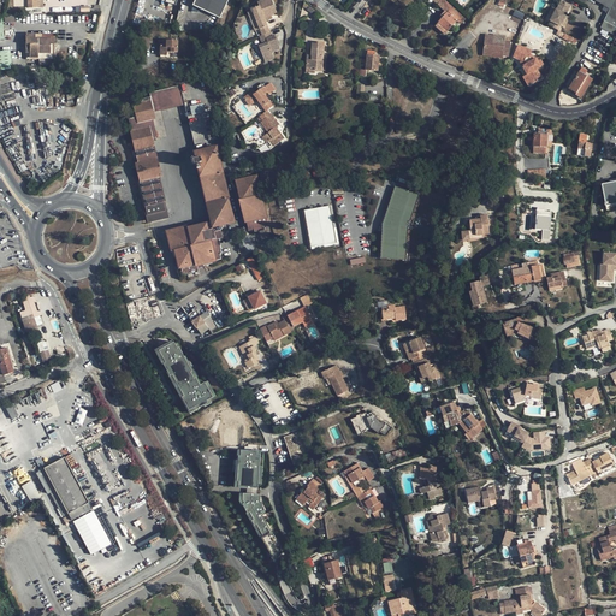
[(229,0),(197,0),(194,7),(220,21),(229,0)]
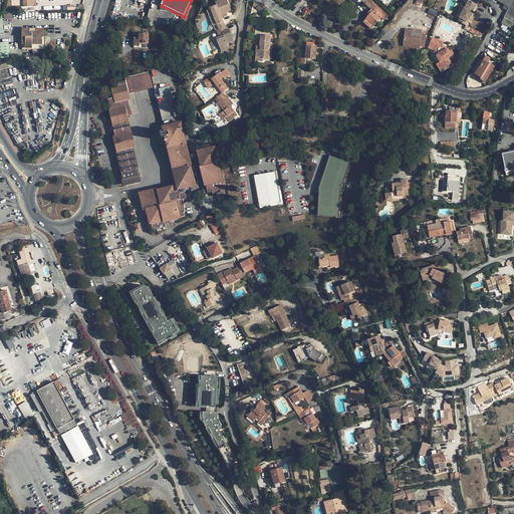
[(223,18),(226,16),(225,13),(228,12),(233,10),(229,0),(222,0),(218,2),(219,5),(212,7),(220,28),(226,26),(223,18)]
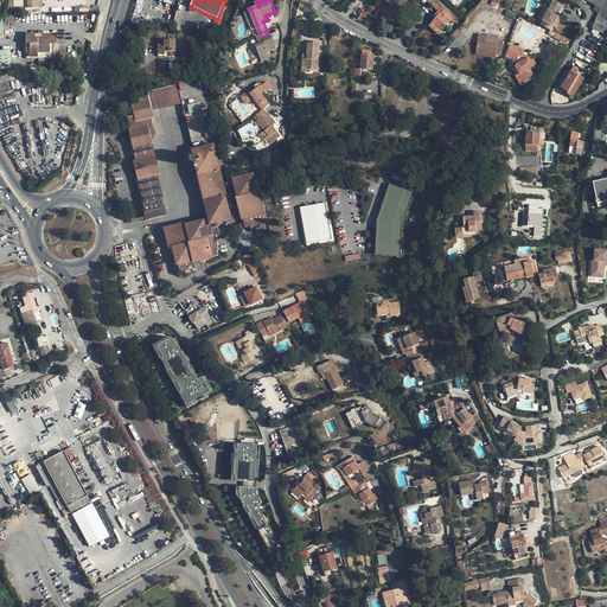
[(430,5),(442,16),(448,8),(438,0),(435,0),(432,4),(430,5)]
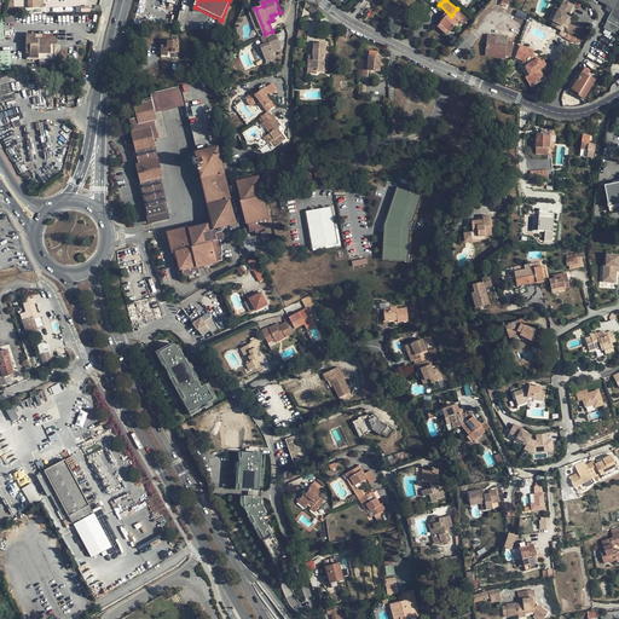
[(565,25),(571,13),(570,13),(574,5),(566,0),(565,0),(561,9),(560,9),(554,21),(555,21),(553,25),(561,29),(563,25),(565,25)]
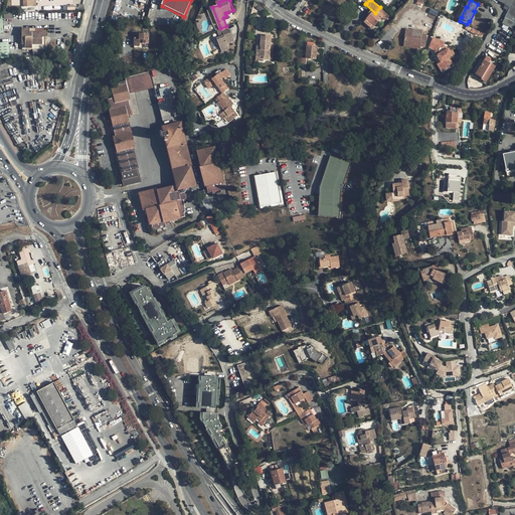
[(507,17),(514,21),(514,0),(496,0),(511,7),(506,17),(507,17)]
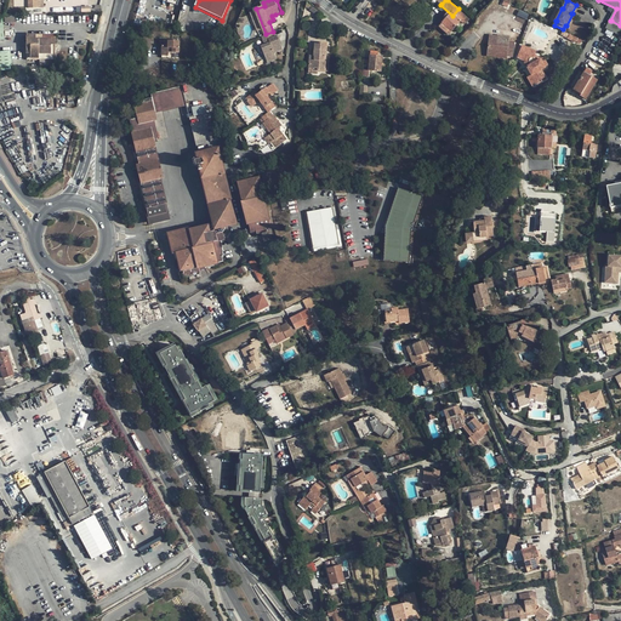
[(552,18),(556,21),(562,9),(558,6),(552,18)]
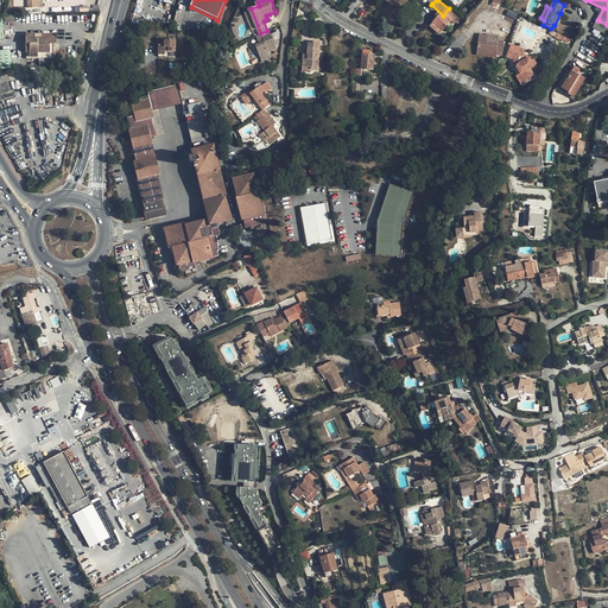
[(449,8),(443,16),(439,18),(438,17),(430,26),(438,33),(451,20),(455,24),(460,19),(449,8)]
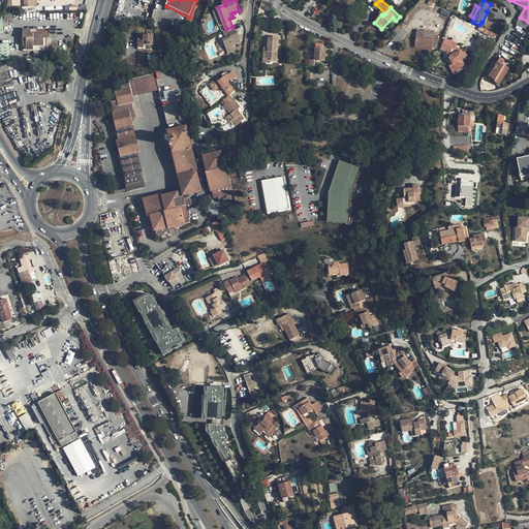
[(491,13),(488,11),(483,22),(485,24),(491,13)]
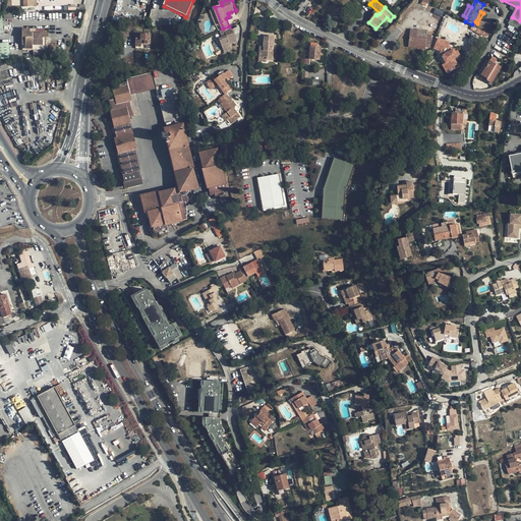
[(519,29),(520,24),(520,21),(513,17),(510,23),(519,29)]
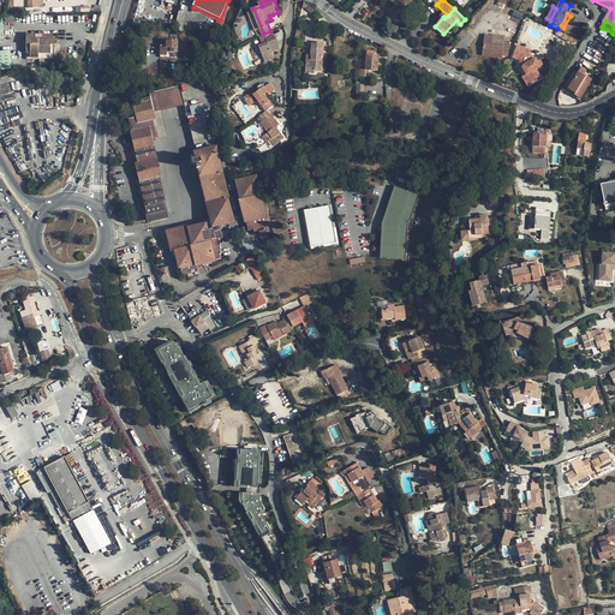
[(264,57),(273,53),(273,52),(280,48),(275,35),(272,36),(270,31),(263,34),(261,35),(263,42),(260,45),(264,57)]
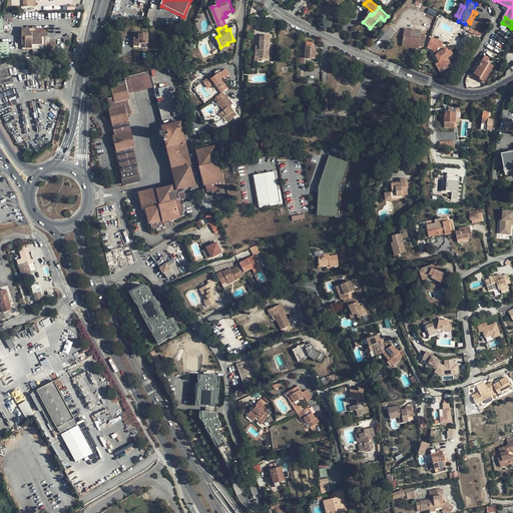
[(46,42),(46,37),(46,28),(22,28),(22,34),(22,37),(22,49),(33,49),(45,49),(46,49),(46,42)]
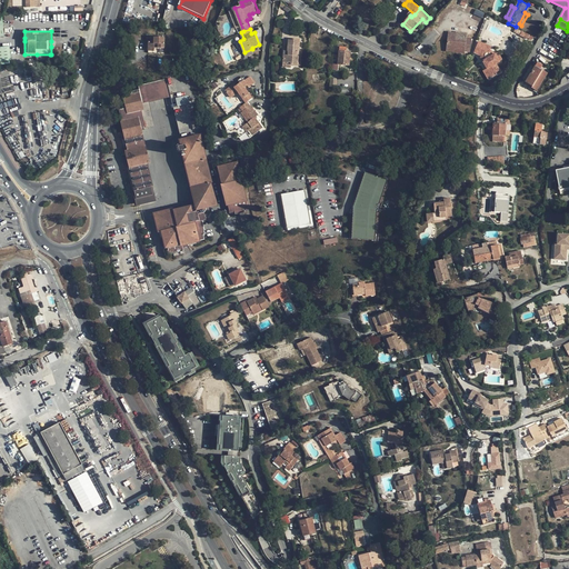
[(455,47),(453,51),(465,52),(465,50),(466,48),(470,49),(471,38),(466,38),(461,37),(460,36),(448,35),(448,46),(455,47)]
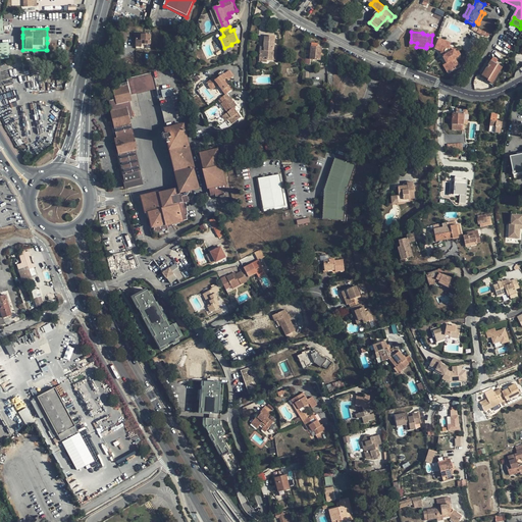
[(151,35),(138,35),(138,38),(137,39),(136,47),(142,47),(142,45),(150,45),(151,35)]
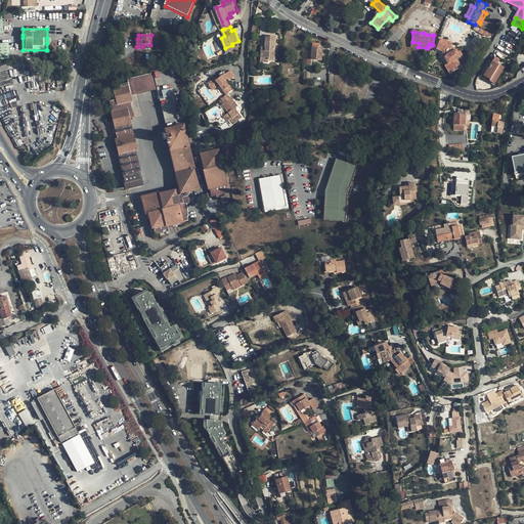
[(262,44),(261,57),(269,58),(274,59),(276,36),(271,36),(271,37),(266,37),(266,44),(262,44)]
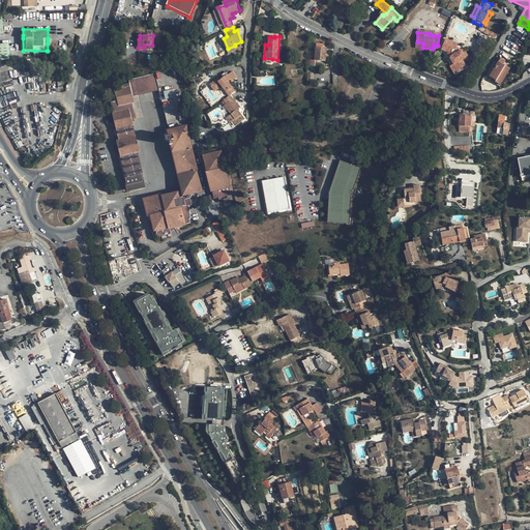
[(451,55),(451,56),(450,56),(450,59),(452,64),(458,71),(466,67),(462,59),(465,57),(461,51),(457,46),(445,40),(442,46),(449,49),(448,51),(451,52),(452,54),(451,55)]
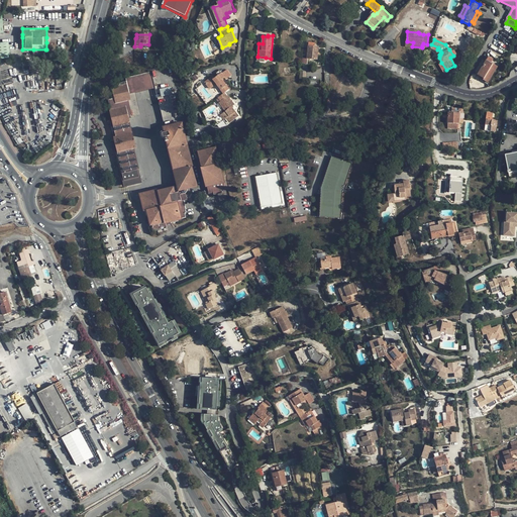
[(315,47),(309,46),(308,46),(308,49),(307,56),(303,55),(302,64),(307,64),(308,59),(317,60),(318,47),(315,47)]
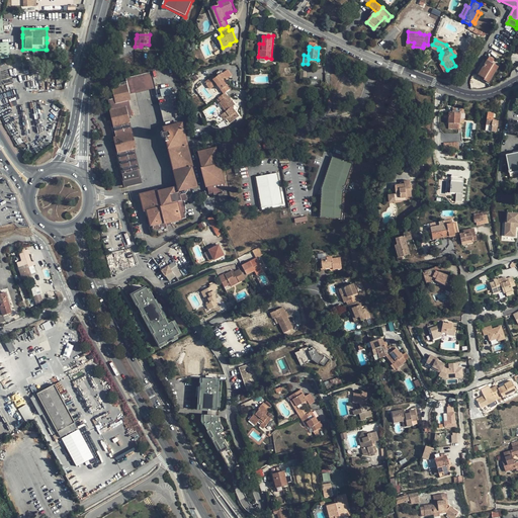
[(498,68),(494,65),(491,64),(487,61),(479,75),(485,78),(484,80),(489,83),(498,68)]
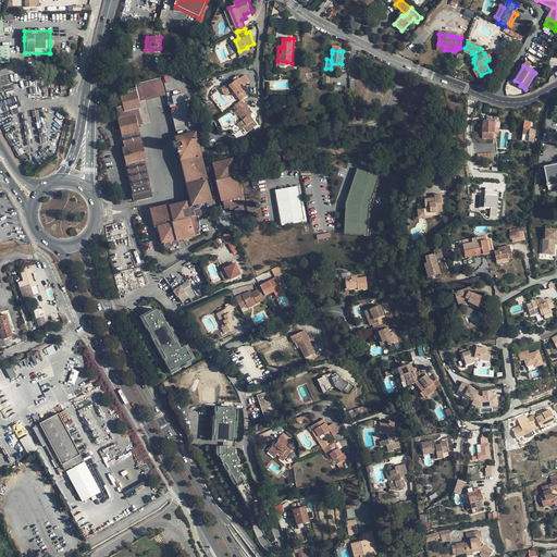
[(245,75),(239,79),(243,84),(244,86),(249,82),(245,75)]
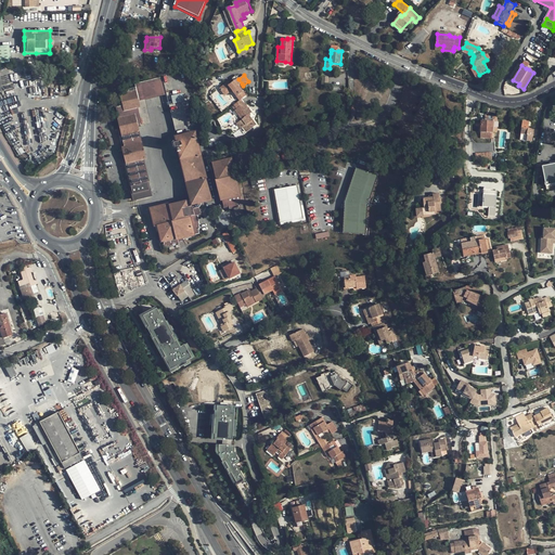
[(126,90),(127,93),(128,100),(138,98),(138,100),(166,93),(163,77),(134,85),(136,88),(126,90)]
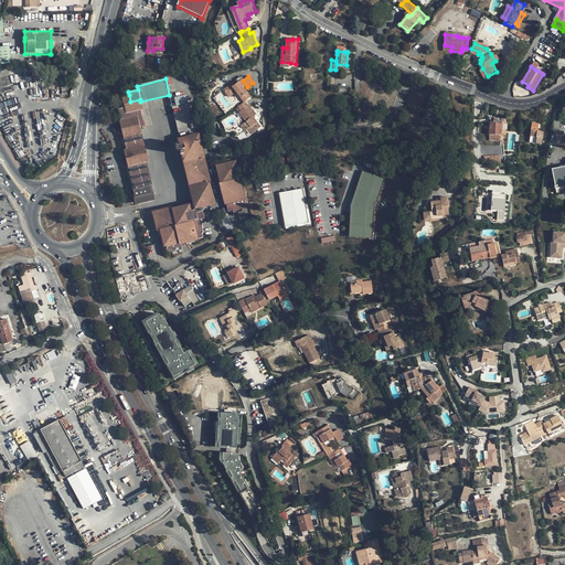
[(242,80),(238,83),(235,85),(233,87),(232,85),(224,91),(230,97),(236,92),(244,103),(246,100),(251,97),(243,87),(246,85),(243,81),(242,80)]
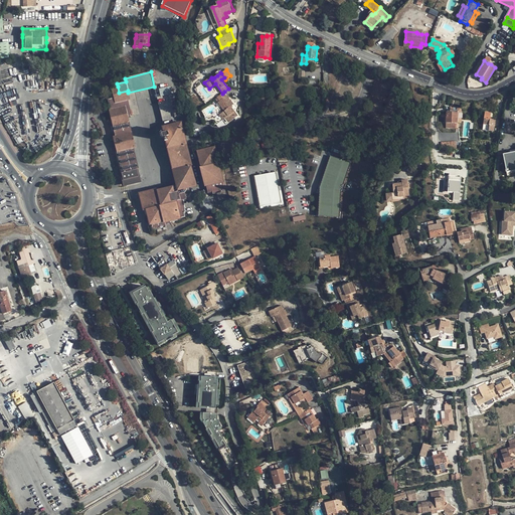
[(169,86),(159,89),(161,96),(171,93),(169,86)]
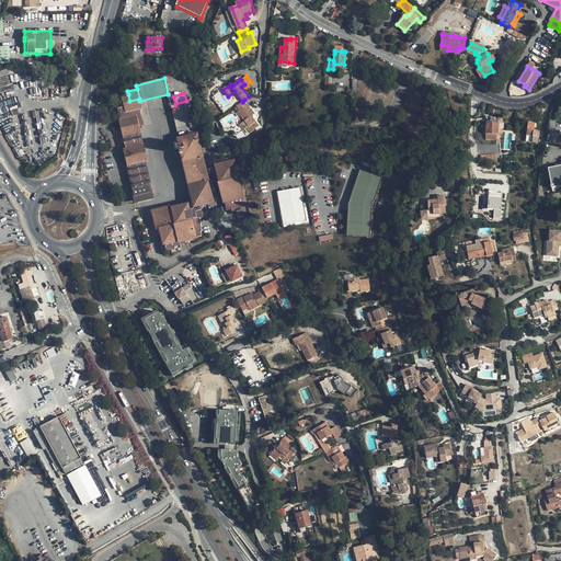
[(127,160),(125,161),(126,164),(133,190),(132,190),(135,202),(136,201),(151,197),(149,187),(149,186),(142,159),(144,158),(137,129),(141,128),(137,112),(136,105),(130,106),(129,101),(128,94),(121,96),(123,107),(117,110),(119,121),(123,132),(121,133),(125,149),(127,160)]
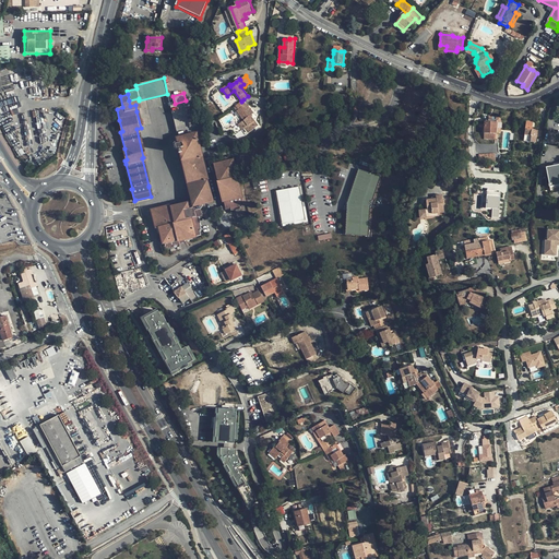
[(141,109),(139,100),(139,98),(129,100),(130,106),(135,105),(137,111),(141,109)]
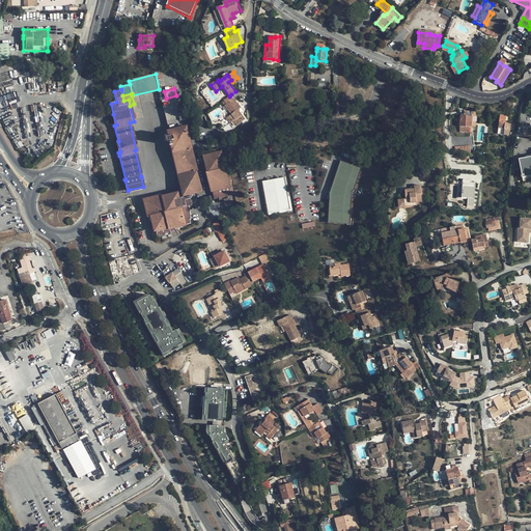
[(233,99),(231,94),(229,96),(224,100),(227,104),(233,99)]
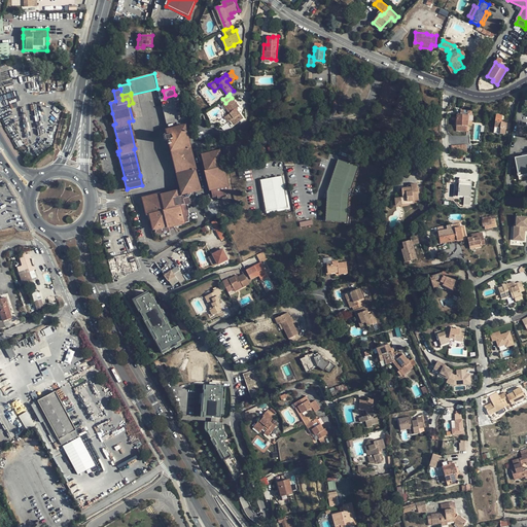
[(161,99),(167,124),(169,123),(170,129),(185,125),(184,119),(185,118),(179,95),(161,99)]
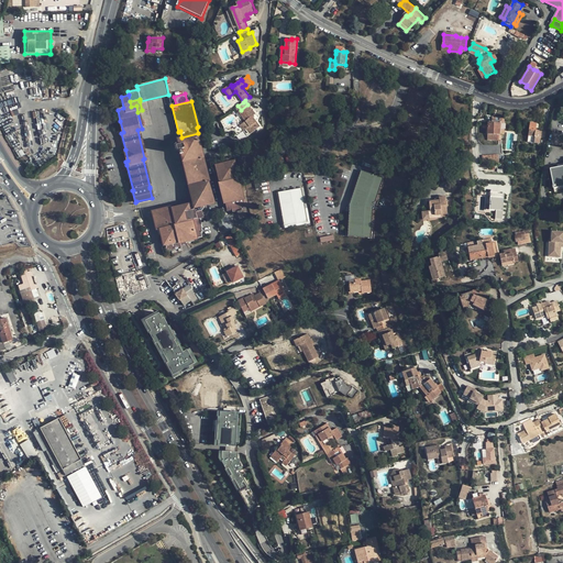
[(245,120),(243,122),(251,133),(260,125),(252,116),(255,113),(249,103),(247,105),(241,110),(239,111),(245,120)]
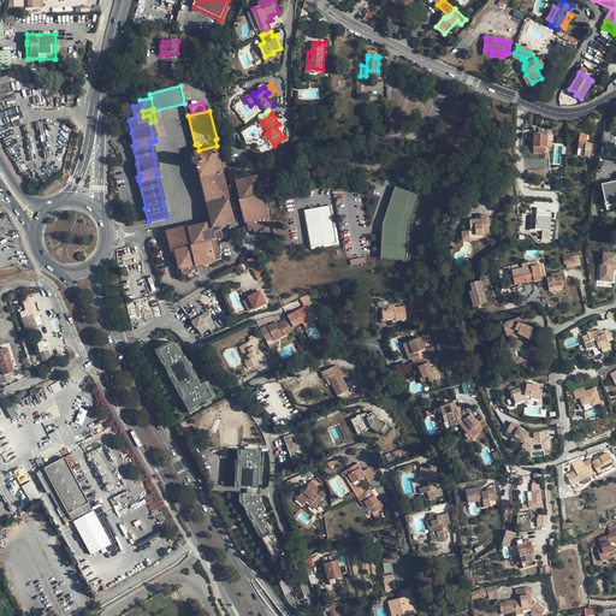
[(548,147),(548,135),(548,132),(538,131),(535,131),(535,134),(534,134),(533,153),(546,153),(548,147)]
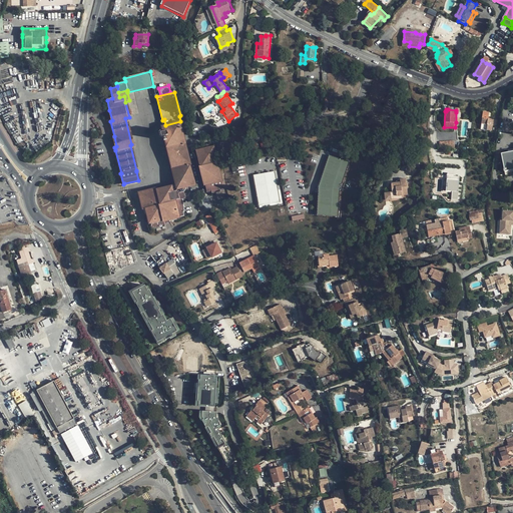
[(225,123),(228,121),(221,111),(218,114),(225,123)]
